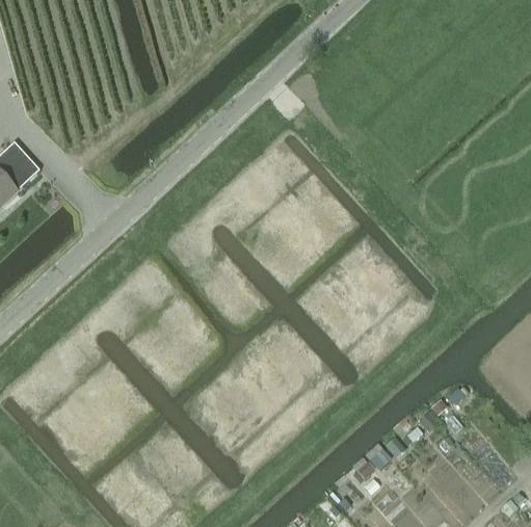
[(0,208),(19,191),(18,190),(41,169),(17,142),(0,157),(0,208)]
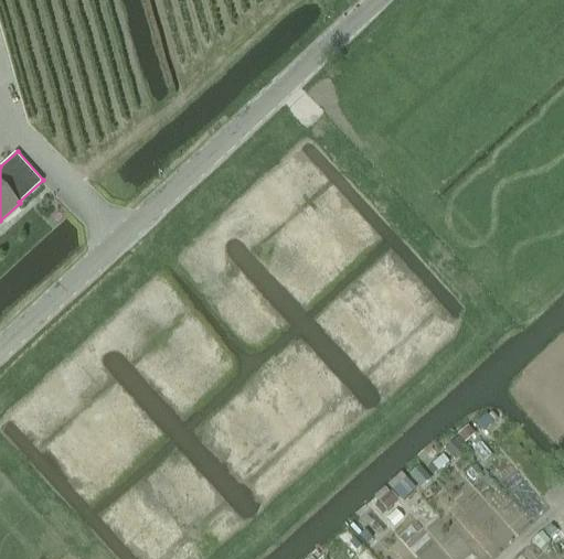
[(487,411),(477,419),(485,428),(493,419),(487,411)]
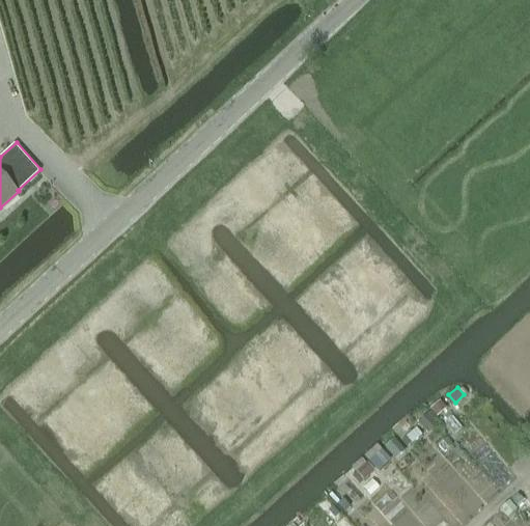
[(441,398),(431,407),(438,413),(447,406),(441,398)]
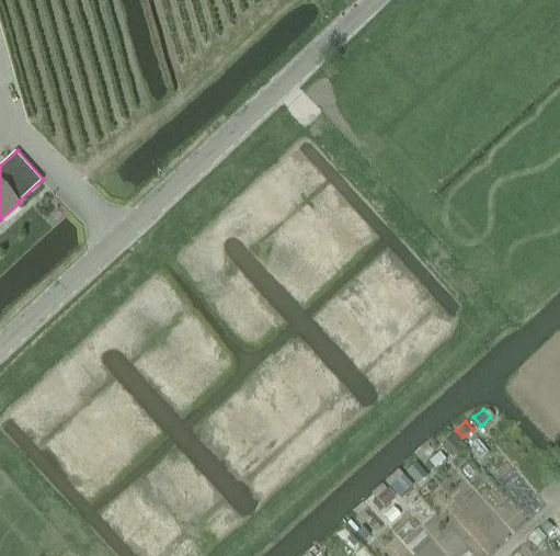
[(453,434),(443,444),(450,453),(460,444),(453,434)]
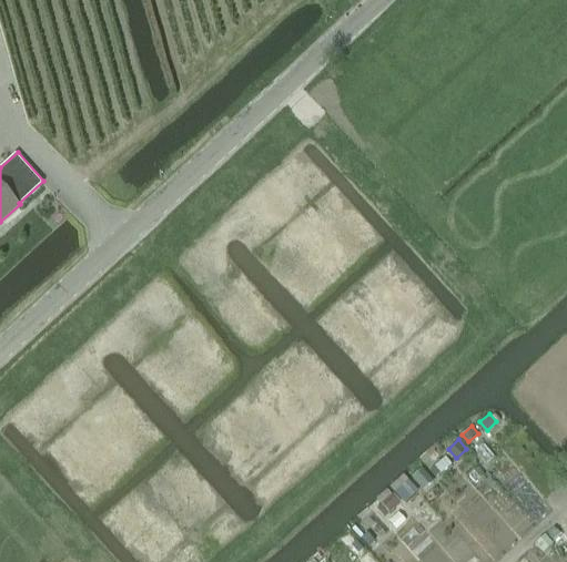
[(446,455),(435,463),(441,470),(452,461),(446,455)]
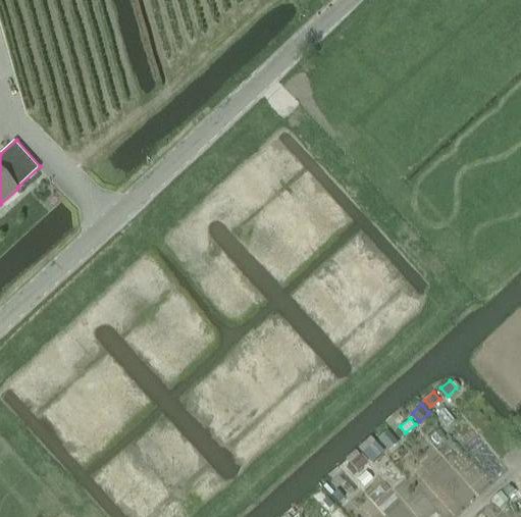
[(388,429),(379,436),(388,447),(398,440),(388,429)]
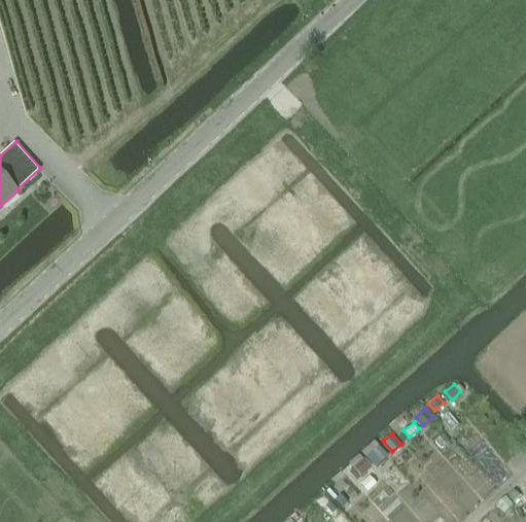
[(378,445),(367,454),(377,464),(387,455),(378,445)]
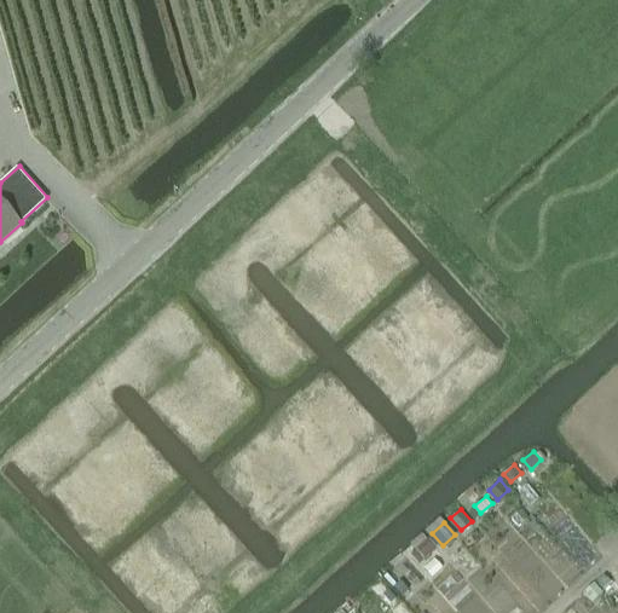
[(417,548),(411,553),(419,560),(435,544),(428,537),(417,548)]
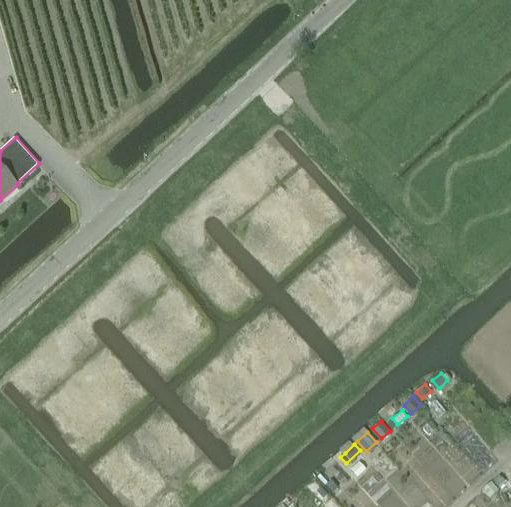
[(500,474),(494,479),(500,484),(505,479),(500,474)]
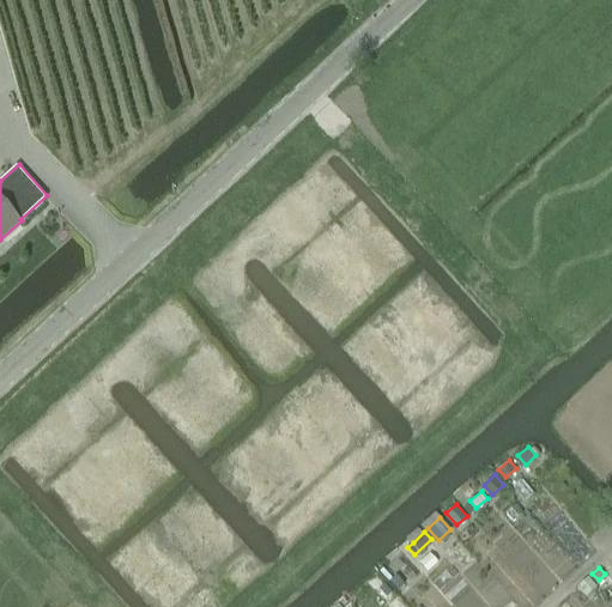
[(377,574),(371,580),(379,588),(385,582),(377,574)]
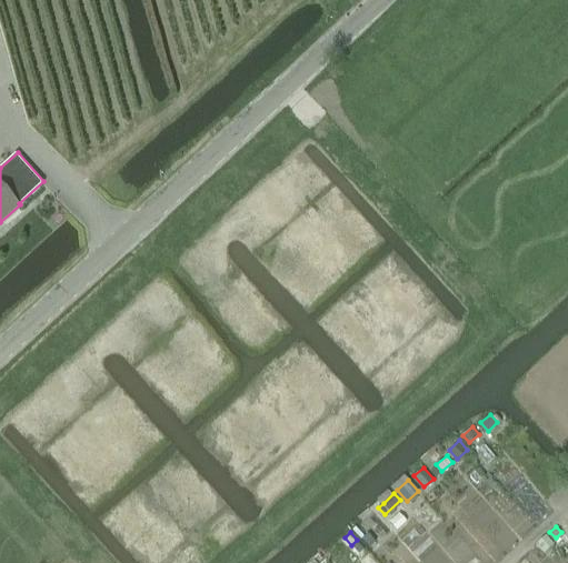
[(369,532),(364,536),(370,544),(376,539),(369,532)]
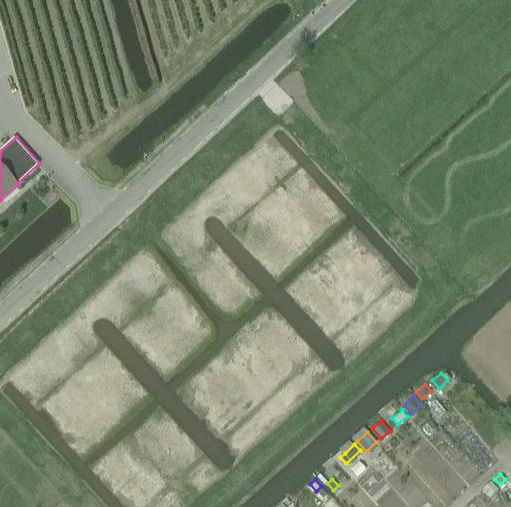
[(492,480),(483,488),(490,495),(498,488),(492,480)]
